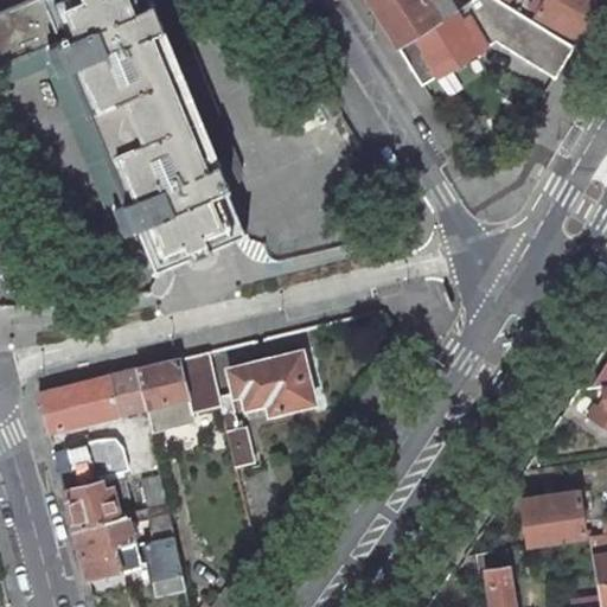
[(61,39),(44,0),(18,0),(0,7),(0,63),(49,44),(61,39)]
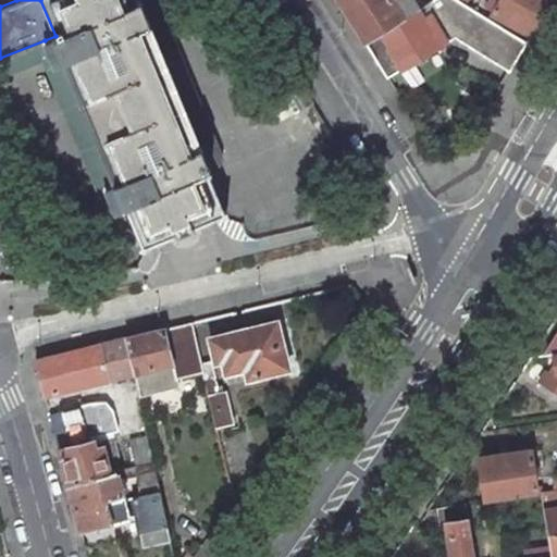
[(64,59),(114,178),(104,183),(115,208),(125,205),(144,248),(171,237),(226,214),(209,172),(137,0),(40,0),(56,36),(45,40),(54,63),(64,59)]
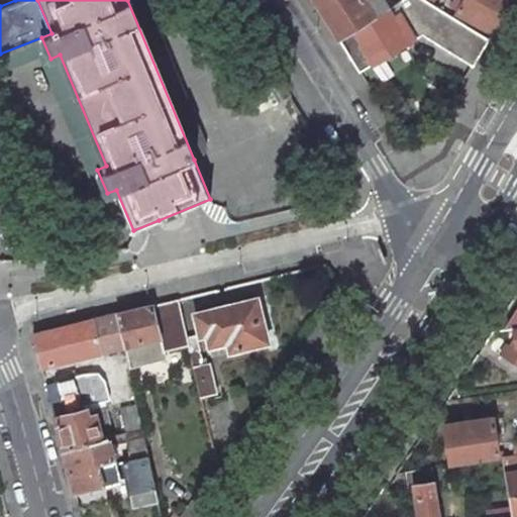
[(127,0),(194,160),(196,159),(198,158),(203,152),(204,151),(205,150),(206,148),(206,146),(204,140),(149,7),(148,3),(146,0),(127,0)]
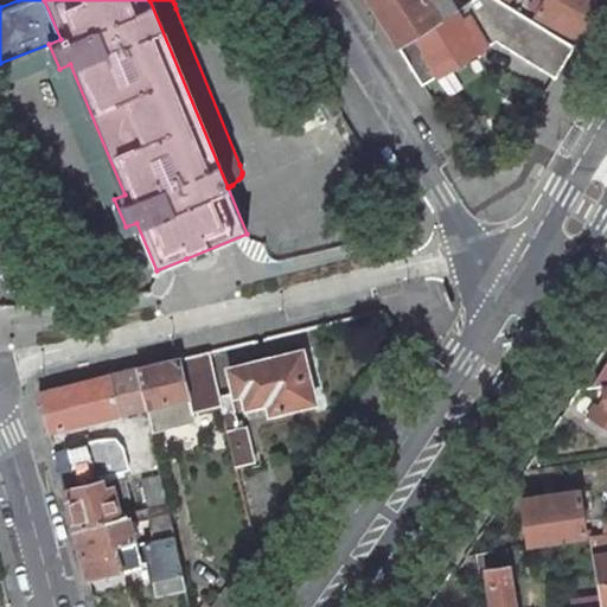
[(402,0),(371,0),(381,14),(402,0)]
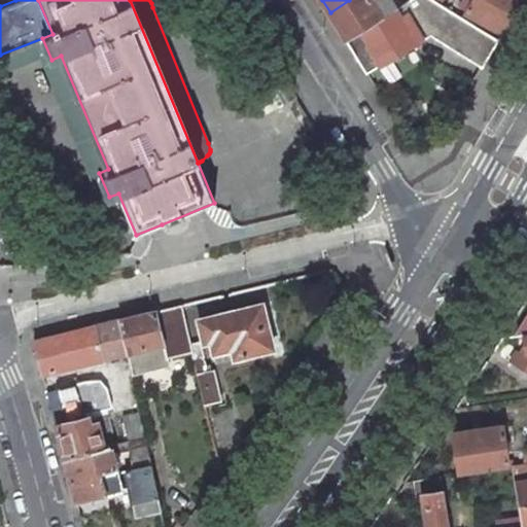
[(394,9),(389,0),(349,0),(330,12),(346,39),(394,9)]
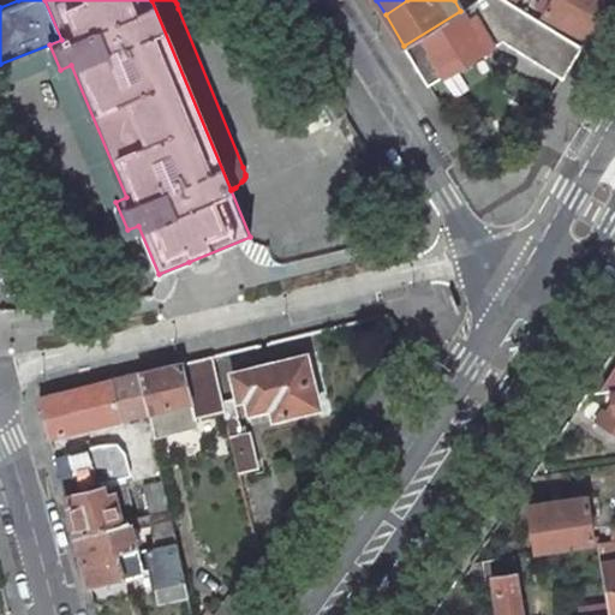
[(501,39),(531,59),(550,27),(527,12),(507,0),(476,0),(460,11),(481,42),(484,49),(501,39)]
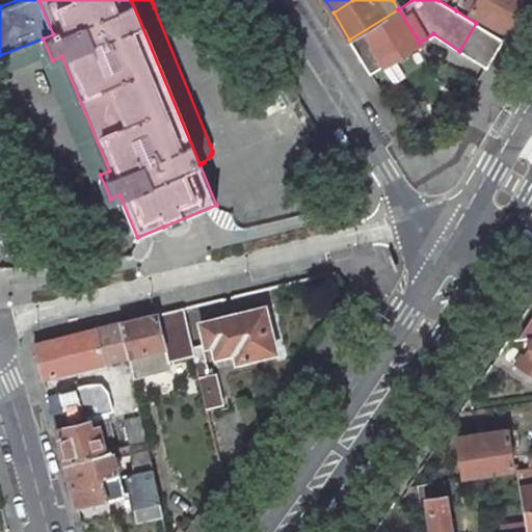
[(508,33),(527,0),(478,0),(472,12),(508,33)]
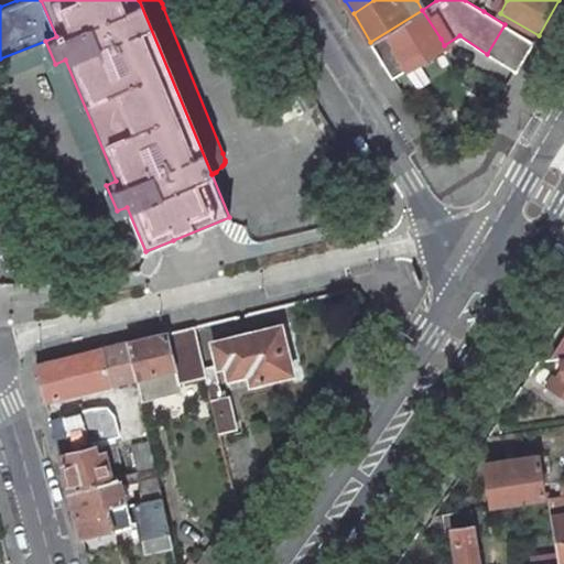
[(441,39),(422,10),(370,42),(392,77),(444,45),(441,39)]
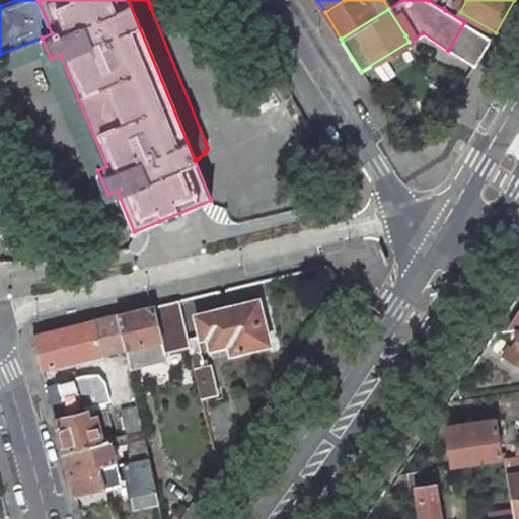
[(492,40),(464,22),(448,50),(475,66),(492,40)]
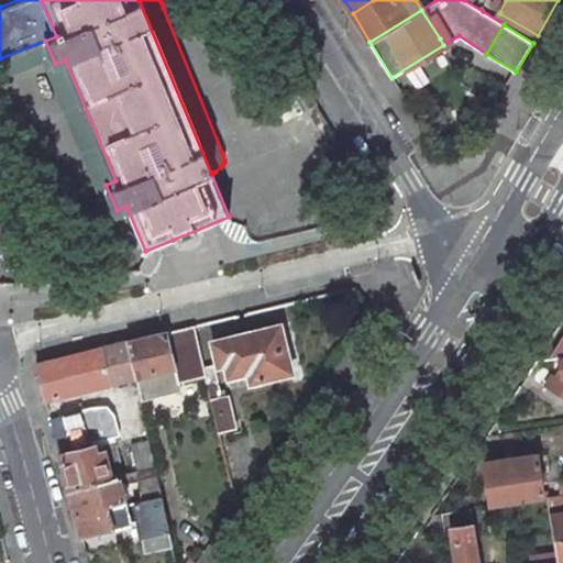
[(47,257),(25,266),(32,284),(58,283),(47,257)]
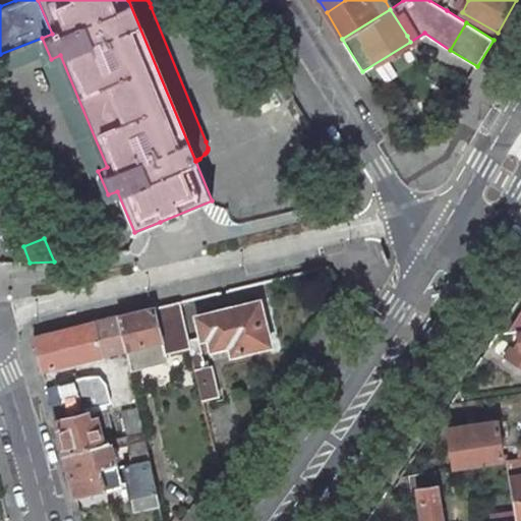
[(215,311),(196,315),(203,344),(210,342),(214,358),(270,345),(259,300),(240,305),(241,307),(215,313),(215,311)]
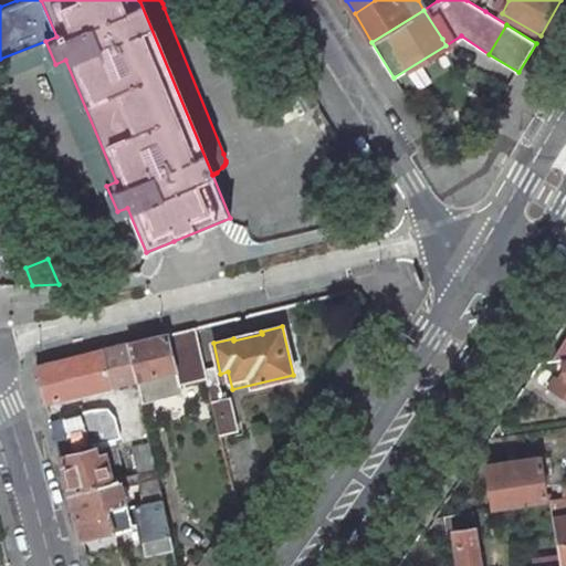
[(168,334),(127,344),(136,380),(140,404),(182,395),(179,385),(208,378),(196,327),(168,334)]
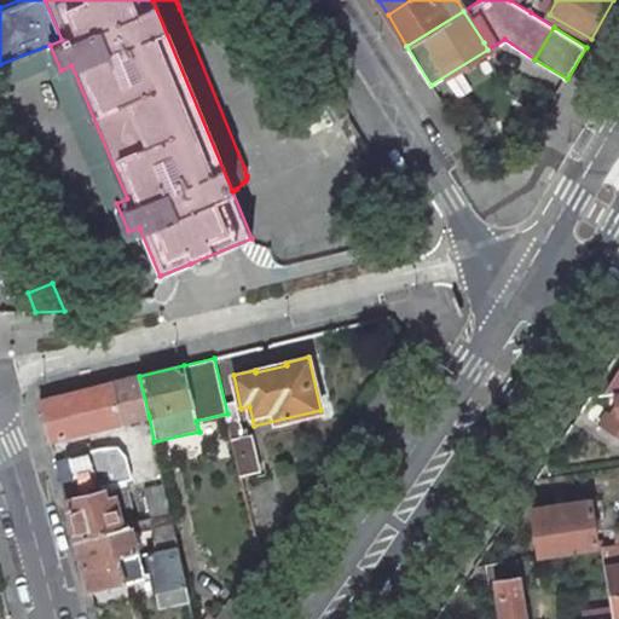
[(618,371),(606,393),(615,392),(617,392),(618,391),(618,371)]
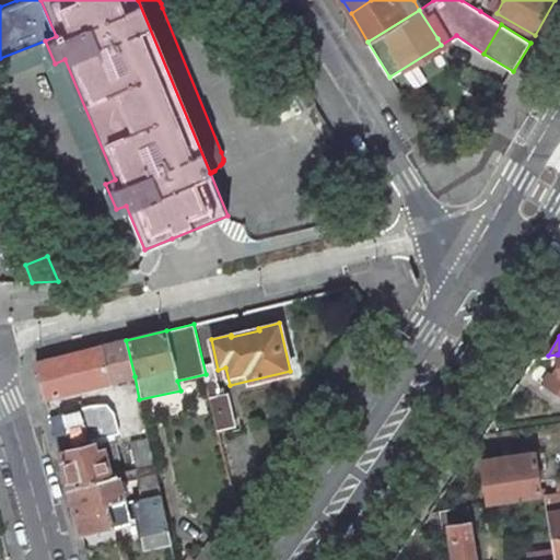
[(101,346),(109,383),(135,376),(126,340),(101,346)]
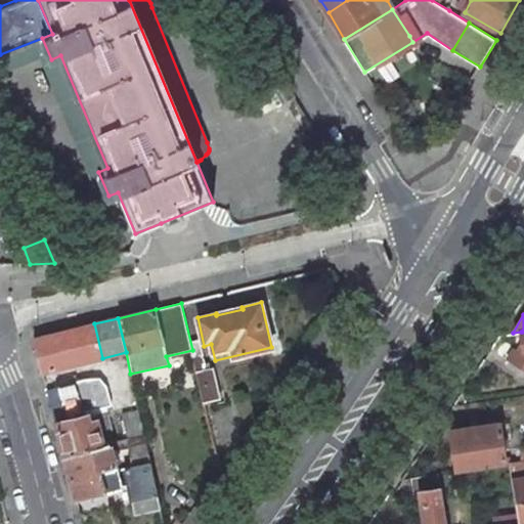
[(94,323),(34,339),(42,373),(102,358),(94,323)]
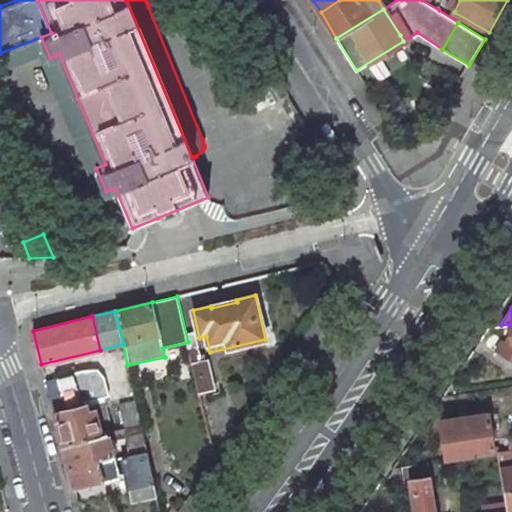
[(511,361),(511,323),(510,324),(509,324),(510,338),(506,343),(503,341),(496,350),(511,361)]
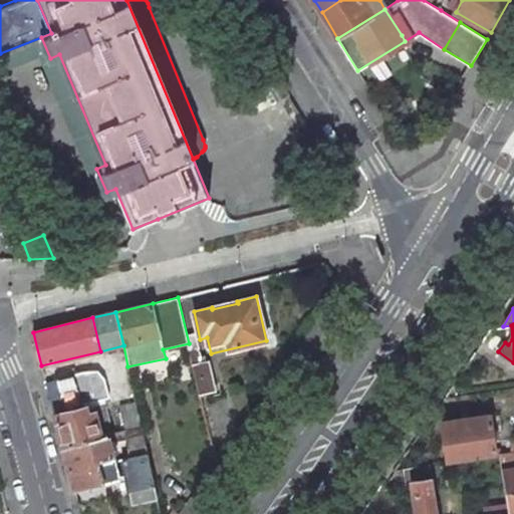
[(197,347),(190,349),(200,395),(216,391),(209,361),(202,362),(200,352),(197,347)]
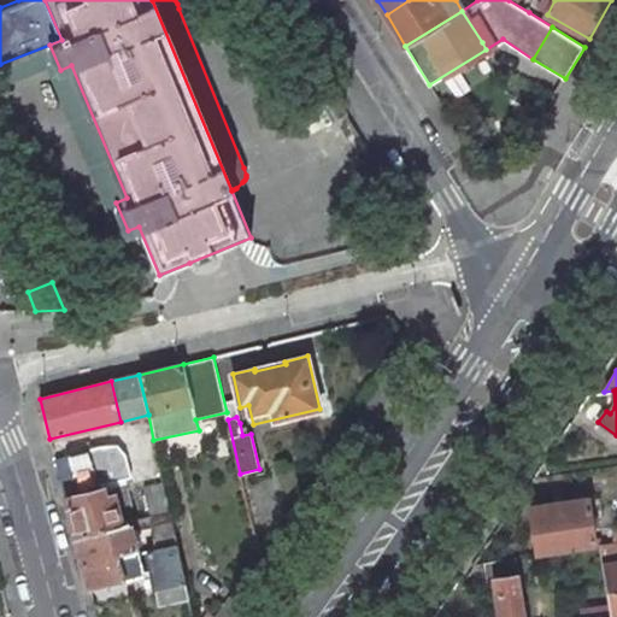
[(100,447),(68,453),(76,494),(65,497),(76,538),(122,527),(119,512),(129,510),(123,488),(133,486),(124,460),(122,448),(101,452),(100,447)]
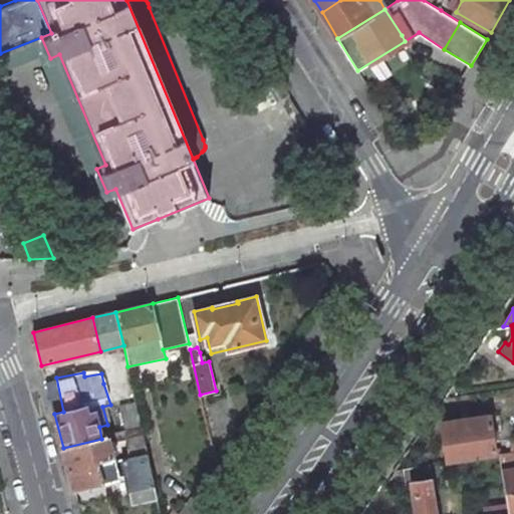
[(137,405),(120,409),(126,433),(142,429),(137,405)]
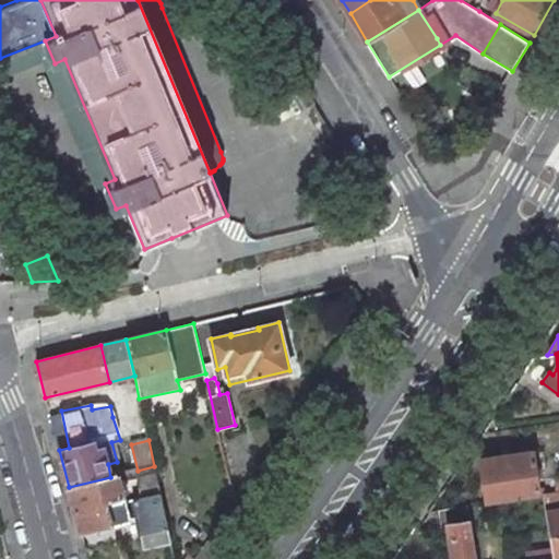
[(534,452),(482,460),(487,502),(539,495),(534,452)]
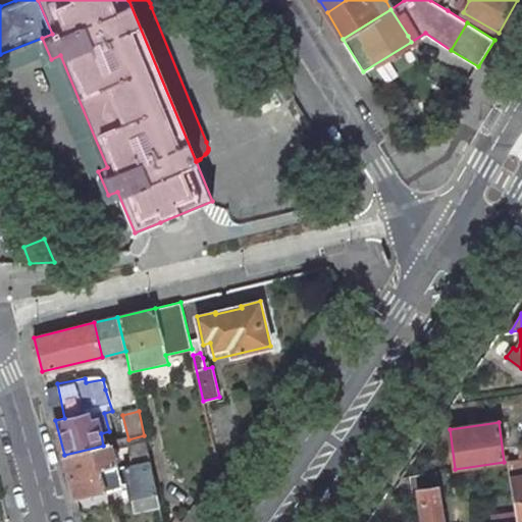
[(128,439),(109,444),(114,459),(132,456),(129,466),(124,467),(132,499),(157,491),(144,435),(128,439)]
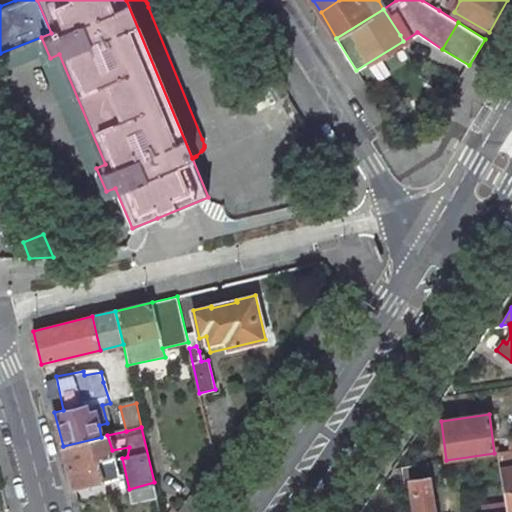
[(101,437),(63,446),(74,487),(118,475),(112,450),(107,435),(101,437)]
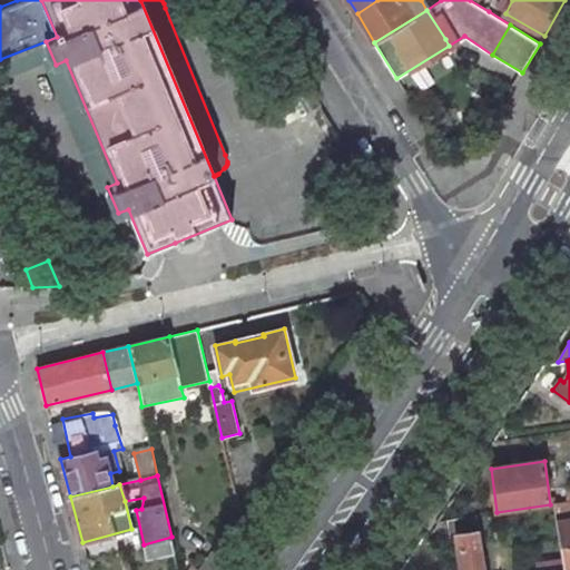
[(478,514),(449,519),(451,534),(457,533),(480,530),(478,514)]
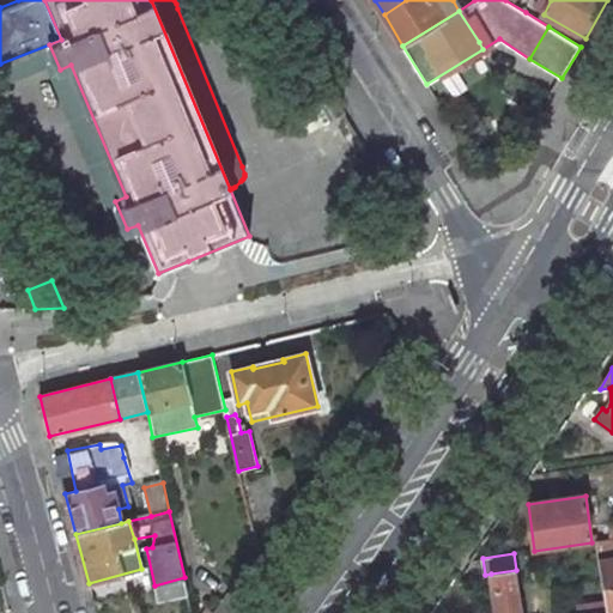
[(612,558),(600,562),(608,611),(612,610),(612,558)]
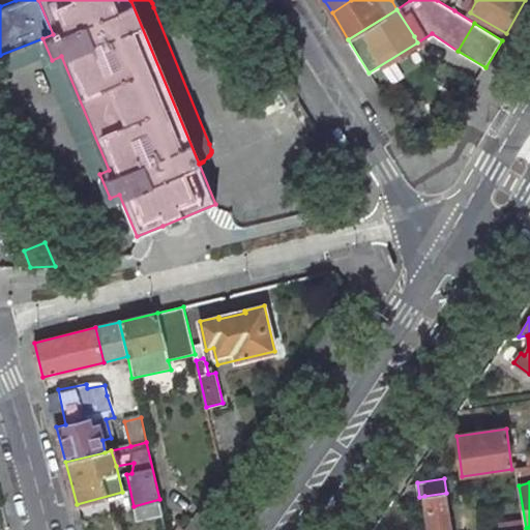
[(451,529),(446,493),(424,496),(430,529),(451,529)]
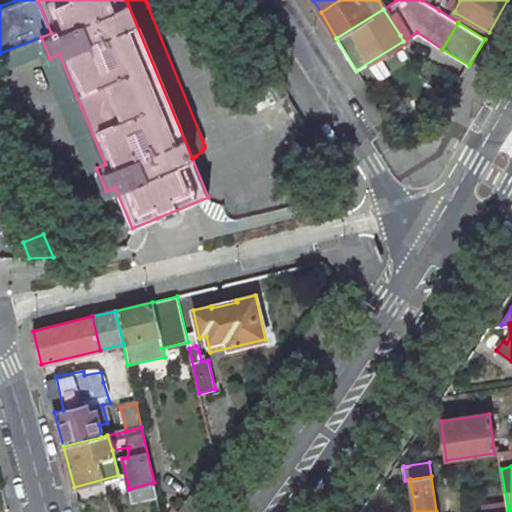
[(381,482),(360,511),(388,511),(400,495),(381,482)]
